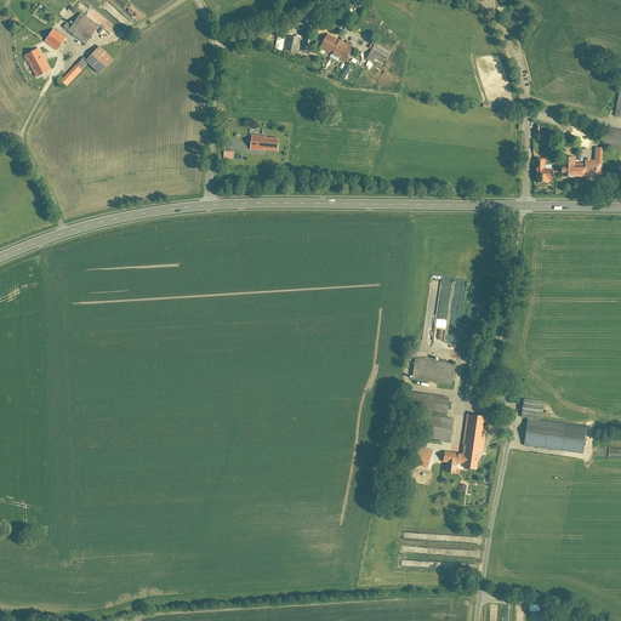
[(510,16),(510,22),(512,26),(518,28),(524,28),(528,24),(529,18),(528,13),(523,10),(518,9),(513,11),(510,16)]
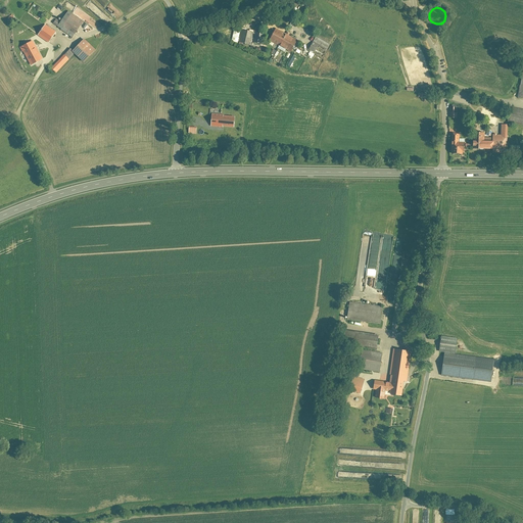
[(69,12),(60,26),(76,37),(85,24),(69,12)]
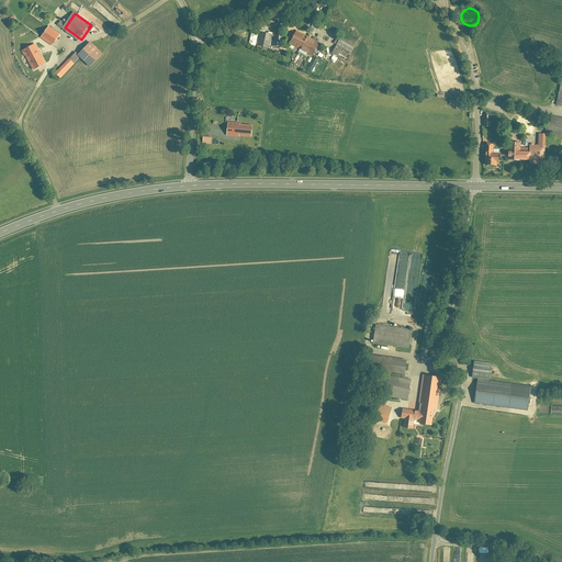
[(48,26),(41,37),(52,46),(60,34),(48,26)]
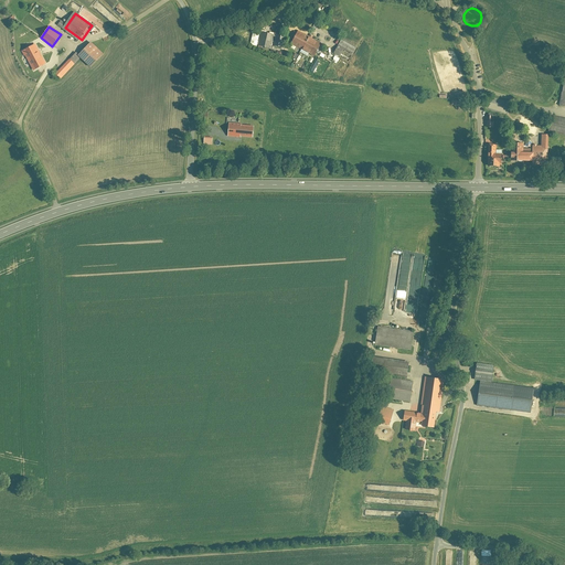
[(302,30),(294,45),(317,59),(326,43),(302,30)]
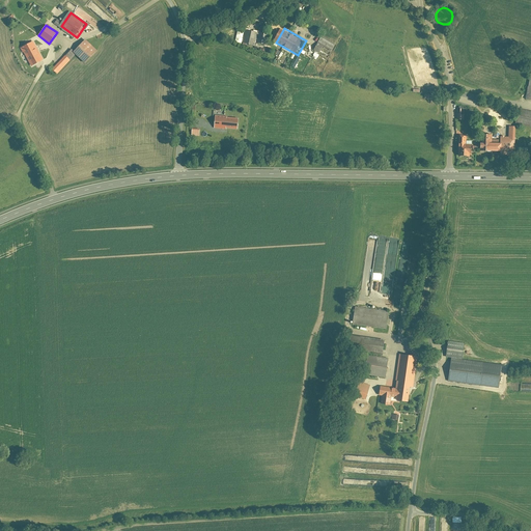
[(246,30),(243,43),(269,48),(271,35),(246,30)]
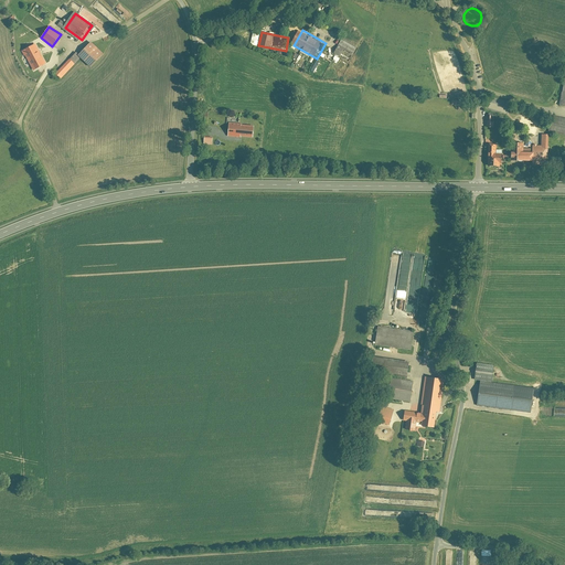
[(344,39),(340,48),(354,55),(360,46),(344,39)]
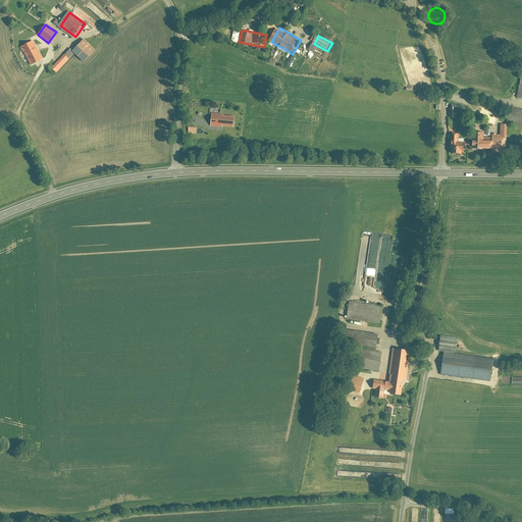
[(42,59),(32,41),(20,47),(22,51),(24,50),(32,64),(42,59)]
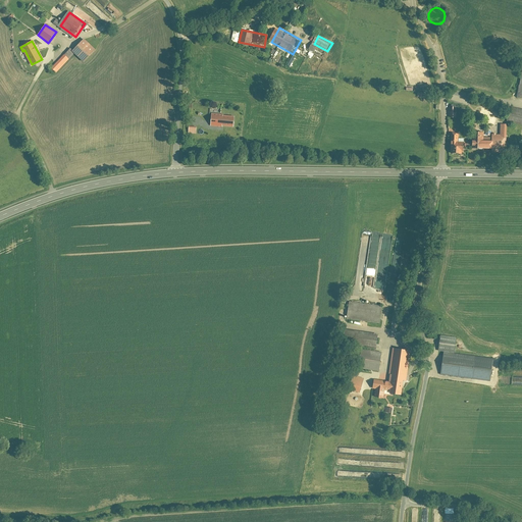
[(86,41),(72,52),(84,64),(97,52),(86,41)]
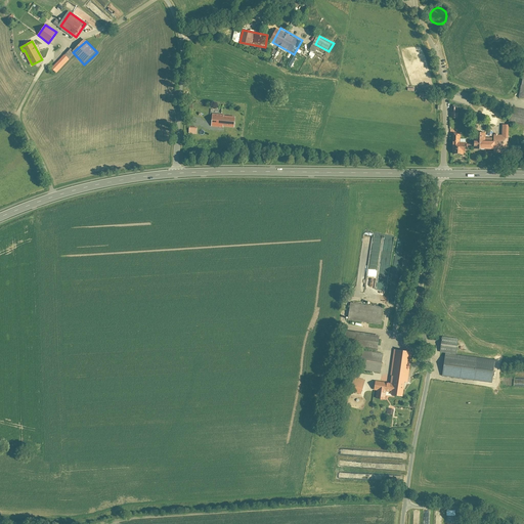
[(315,45),(311,50),(318,54),(321,49),(315,45)]
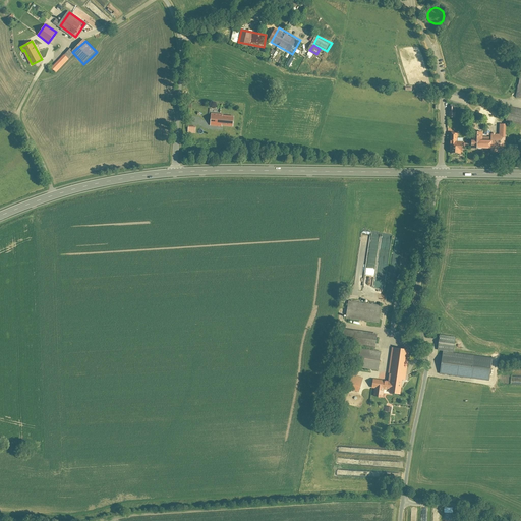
[(450,89),(447,100),(465,105),(469,95),(450,89)]
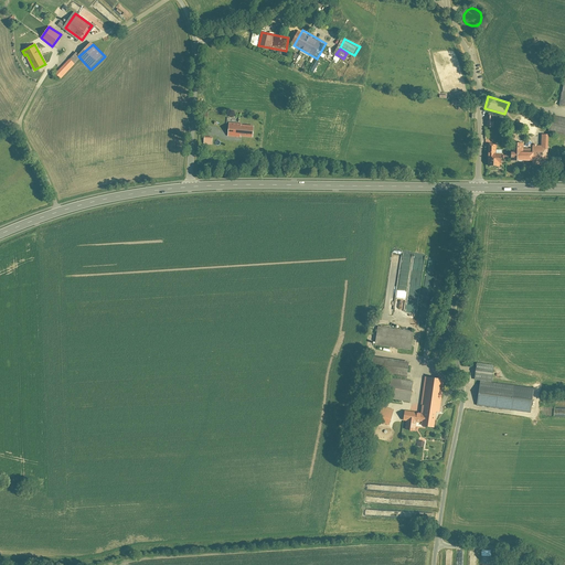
[(564,118),(555,117),(553,131),(564,134),(564,118)]
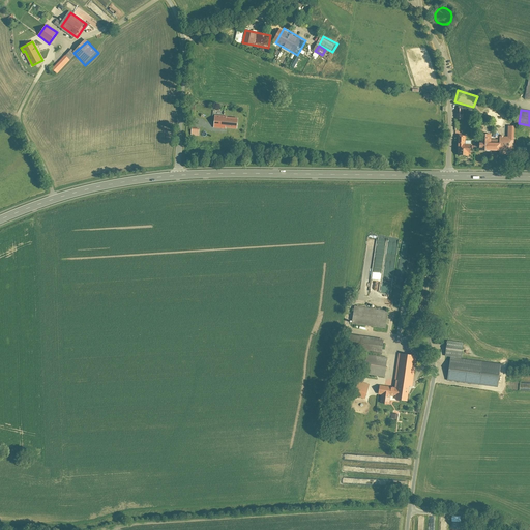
[(215,115),(215,129),(239,130),(239,115),(215,115)]
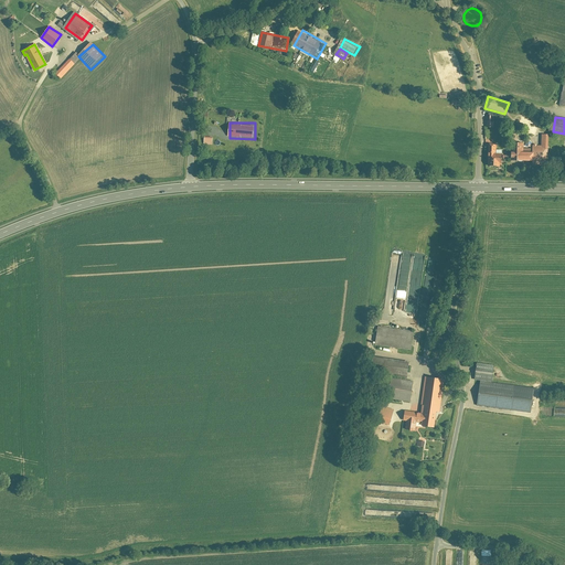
[(522,160),(533,160),(533,164),(547,166),(548,135),(542,134),(542,146),(533,146),(533,149),(523,149),(523,144),(512,142),(511,160),(522,161),(522,160)]
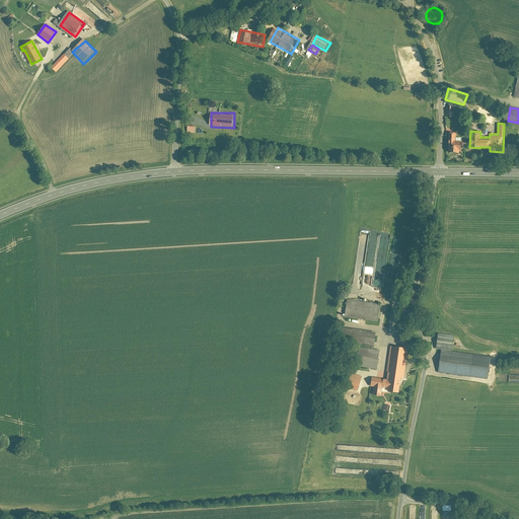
[(457,152),(457,151),(466,151),(466,142),(457,142),(457,134),(447,134),(448,153),(457,152)]
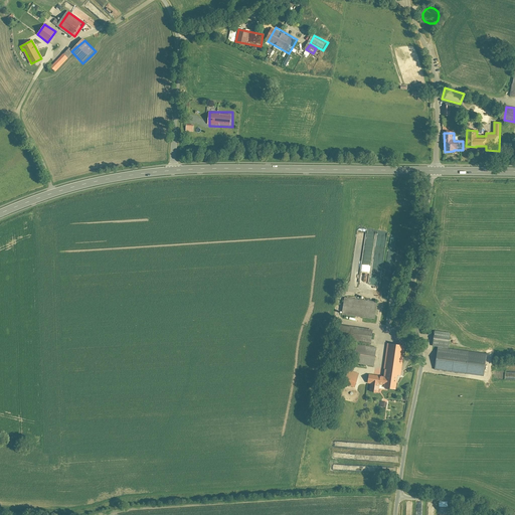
[(346,299),(344,316),(376,320),(378,302),(346,299)]
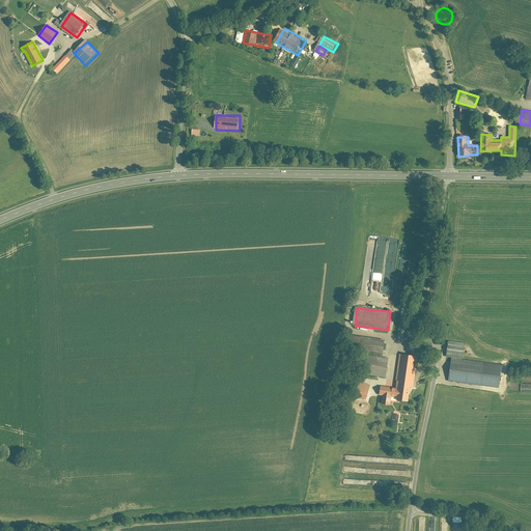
[(355,335),(354,342),(384,346),(385,339),(355,335)]
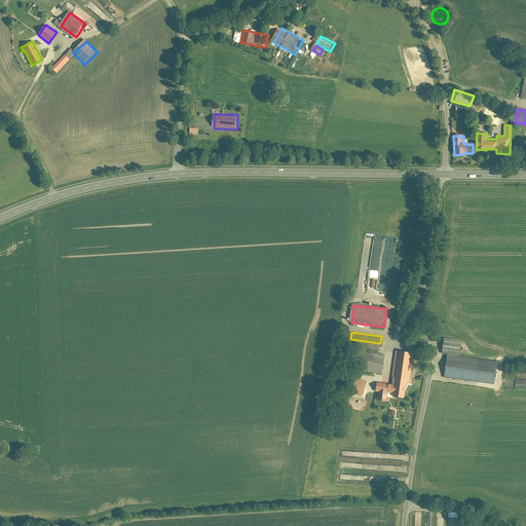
[(461,340),(444,339),(443,352),(460,354),(461,340)]
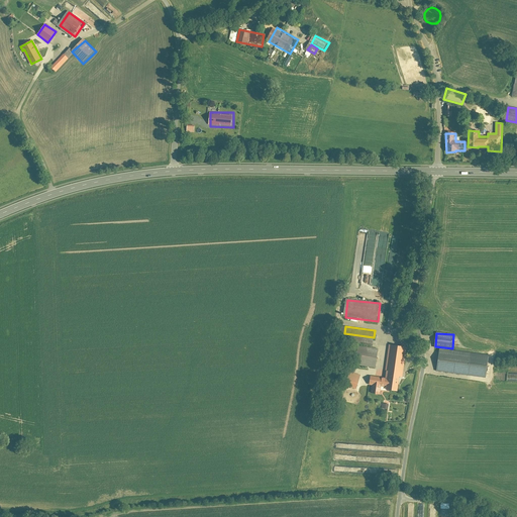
[(354,346),(353,359),(377,363),(379,349),(354,346)]
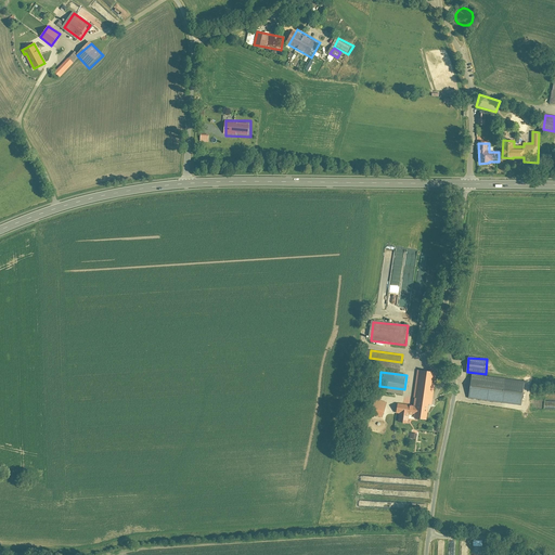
[(412,425),(412,420),(430,422),(436,374),(418,372),(414,403),(399,401),(398,413),(400,414),(399,423),(412,425)]
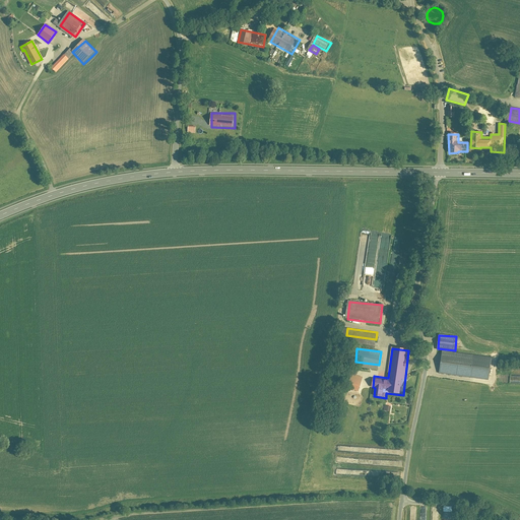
[(442,353),(440,374),(489,380),(492,360),(442,353)]
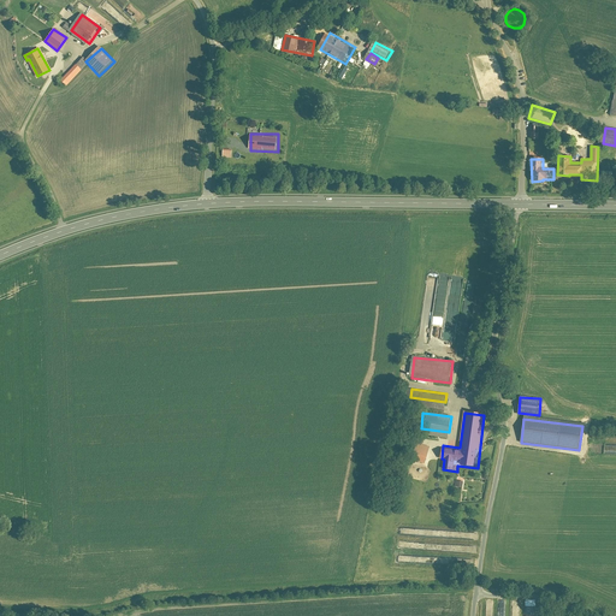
[(426,444),(420,463),(433,467),(439,449),(426,444)]
